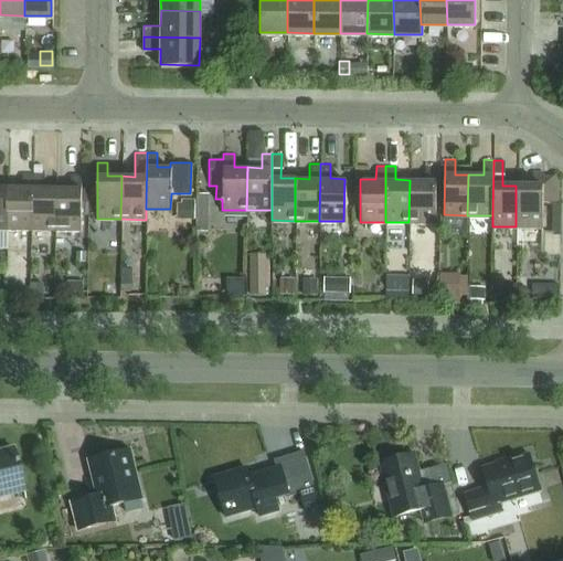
[(434,222),(434,166),(424,166),(424,180),(410,180),(409,222),(434,222)]
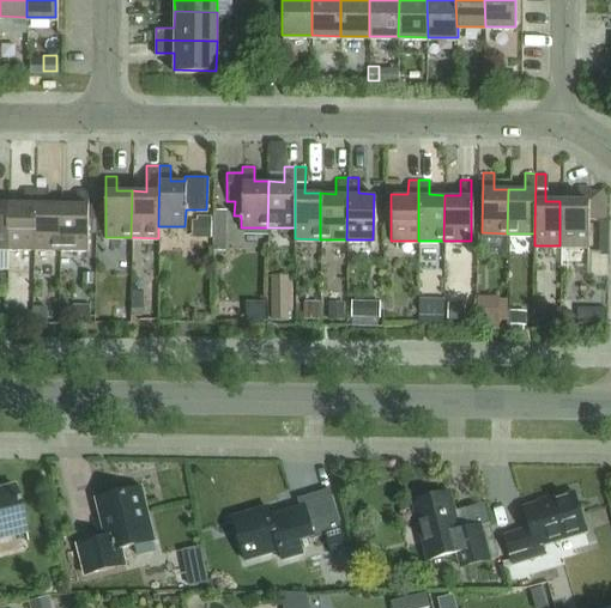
[(603,218),(604,186),(576,184),(575,201),(560,201),(560,245),(587,247),(587,218),(603,218)]
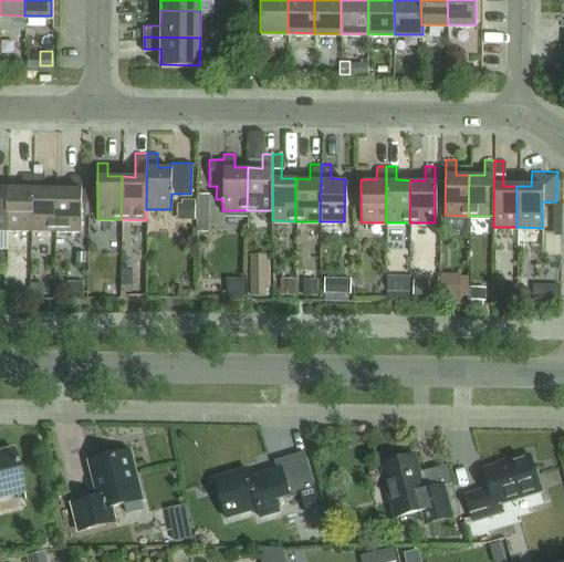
[(31,230),(32,173),(21,173),(21,187),(7,187),(6,229),(31,230)]
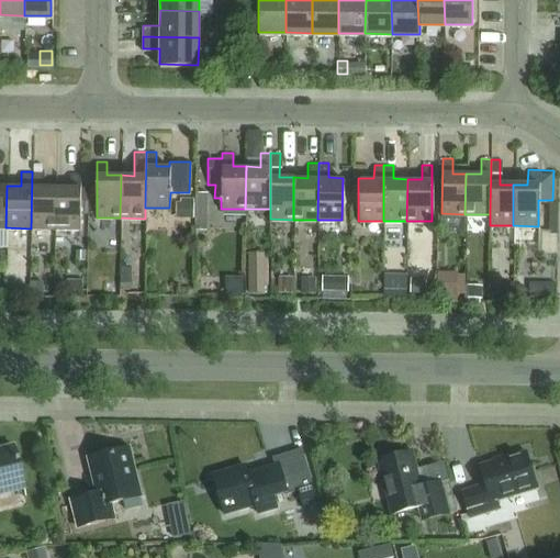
[(54,229),(55,187),(41,186),(42,171),(32,171),(31,229),(54,229)]
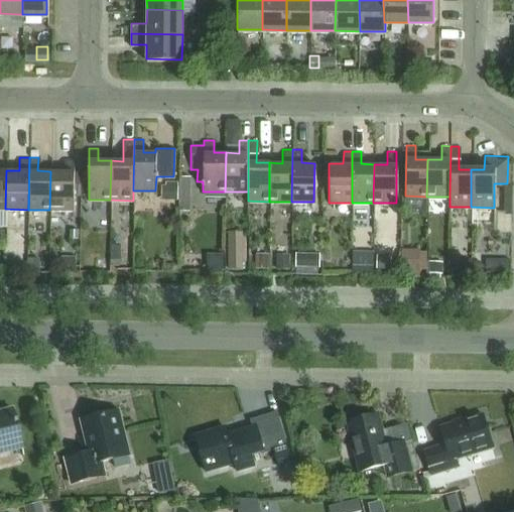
[(73,170),(74,158),(62,158),(62,171),(50,171),(49,210),(73,210),(73,194),(73,170)]
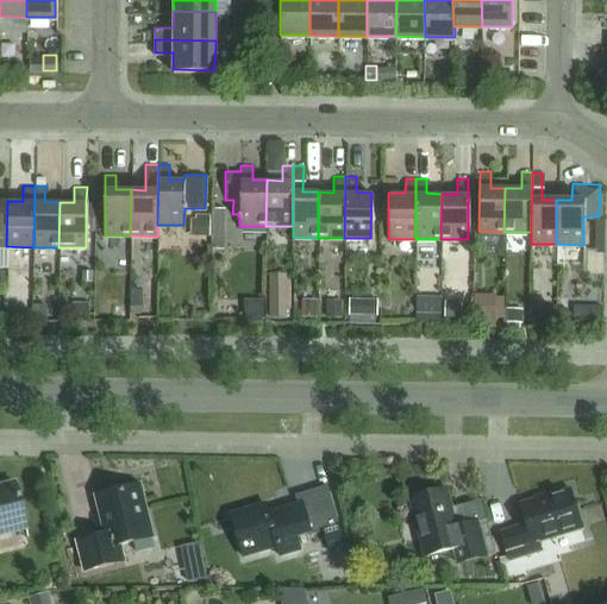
[(86,201),(86,228),(95,228),(95,202),(86,201)]
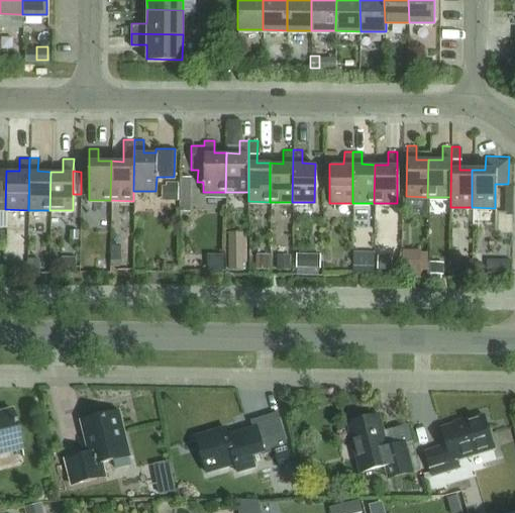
[(192,174),(182,174),(181,205),(192,205),(192,174)]
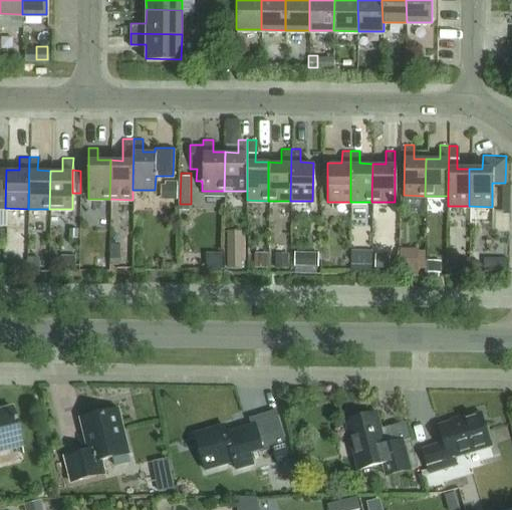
[(163,182),(161,182),(161,195),(176,195),(176,177),(163,177),(163,182)]
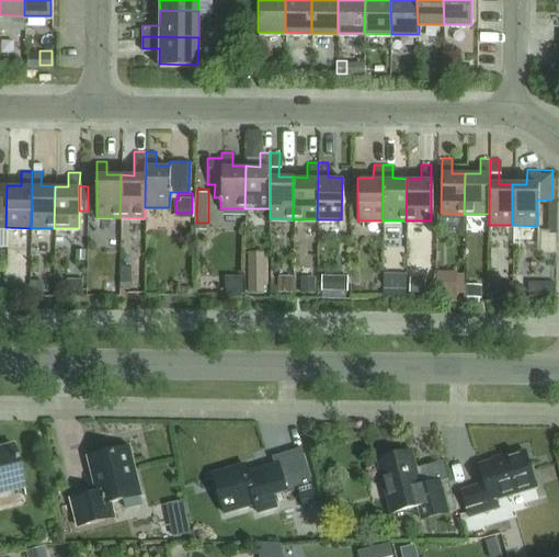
[(75,246),(75,257),(83,257),(83,247),(75,246)]
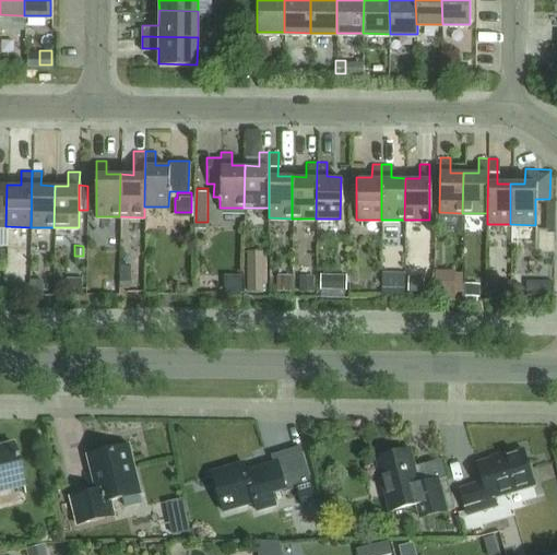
[(246,249),(246,290),(261,288),(261,249),(246,249)]
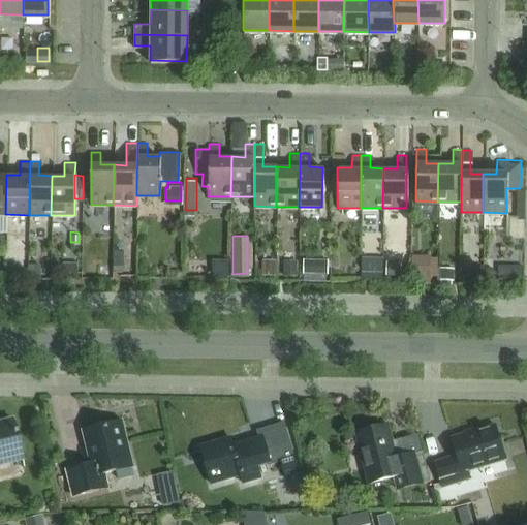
[(123,252),(114,252),(114,270),(124,269),(123,252)]
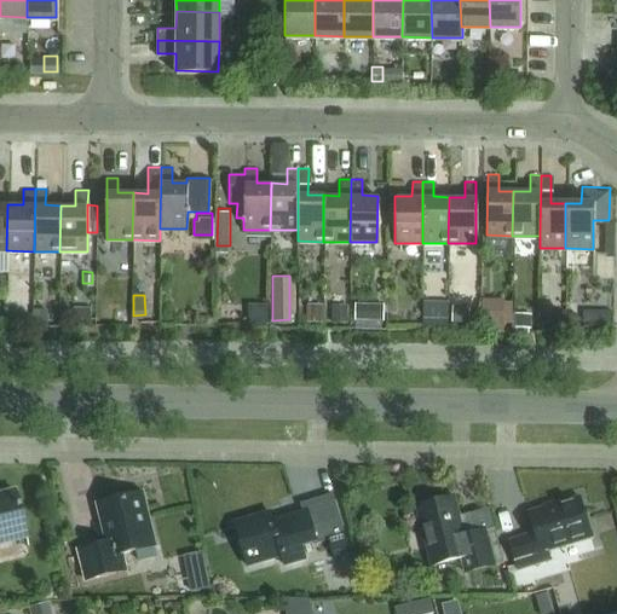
[(349,301),(332,301),(332,318),(349,318),(349,301)]
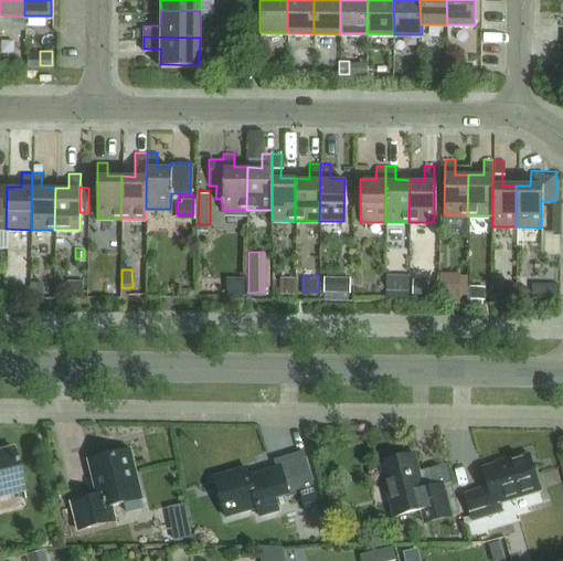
[(322,275),(322,289),(348,290),(349,276),(322,275)]
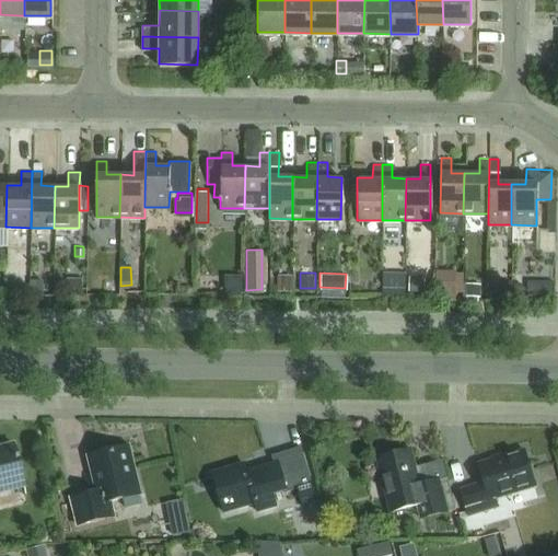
[(276,274),(275,290),(290,290),(290,274),(276,274)]
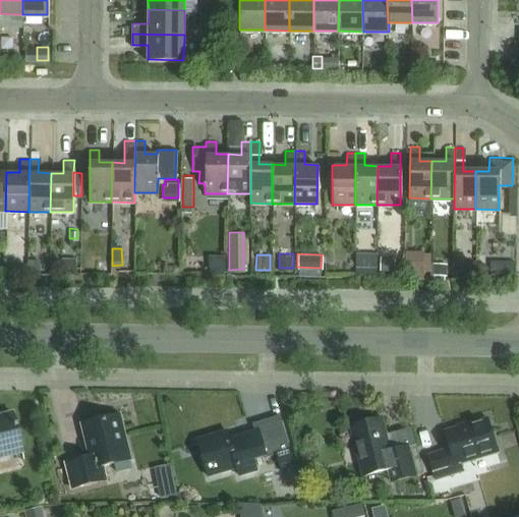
[(67,255),(67,267),(75,267),(75,255),(67,255)]
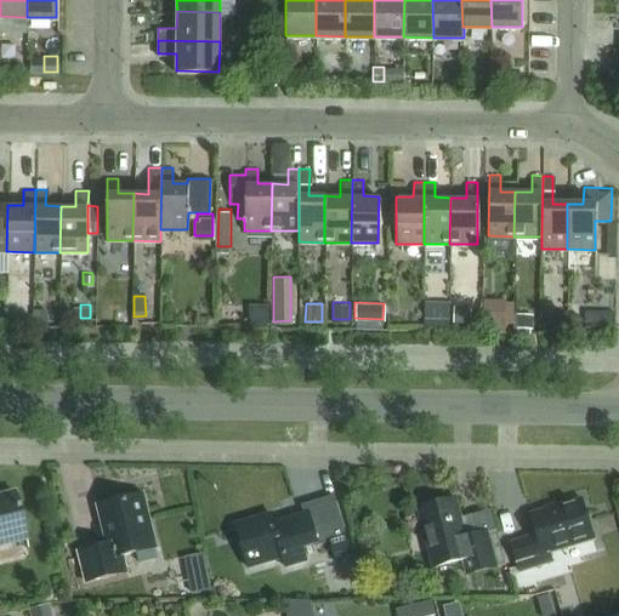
[(470,304),(452,304),(453,321),(470,321),(470,304)]
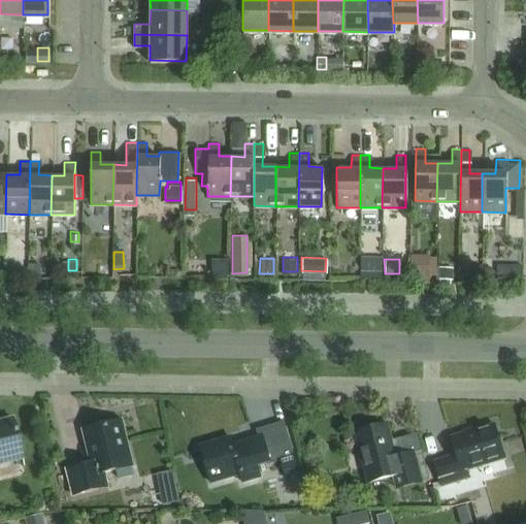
[(211,262),(211,274),(228,274),(229,262),(211,262)]
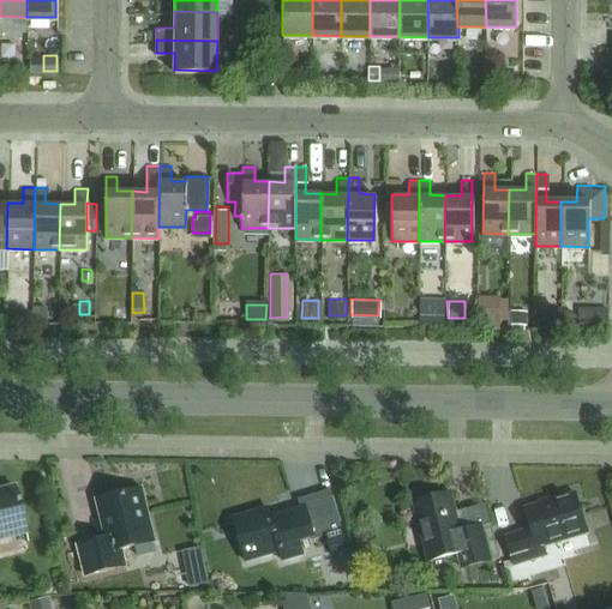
[(576,306),(575,321),(604,321),(605,306),(576,306)]
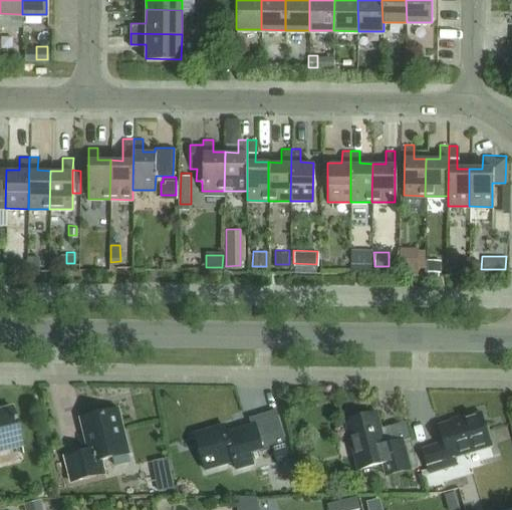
[(453,257),(454,270),(467,270),(467,257),(453,257)]
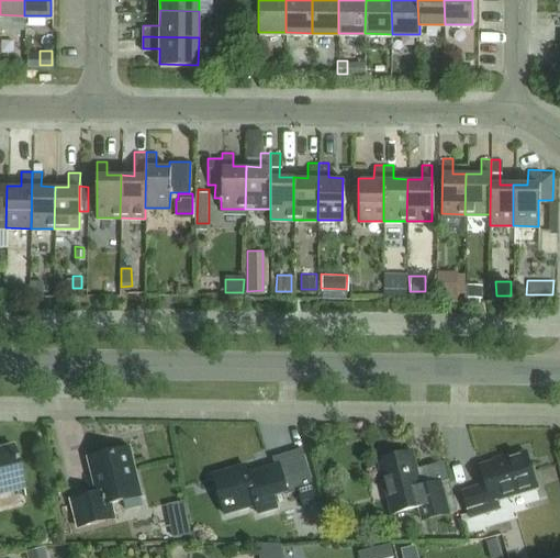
[(0,489),(21,484),(10,442),(0,444),(0,489)]
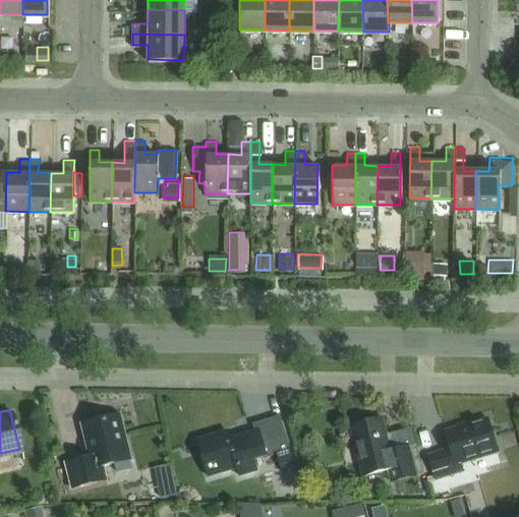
[(101,464),(128,457),(118,412),(79,421),(88,454),(64,460),(70,485),(105,477),(101,464)]
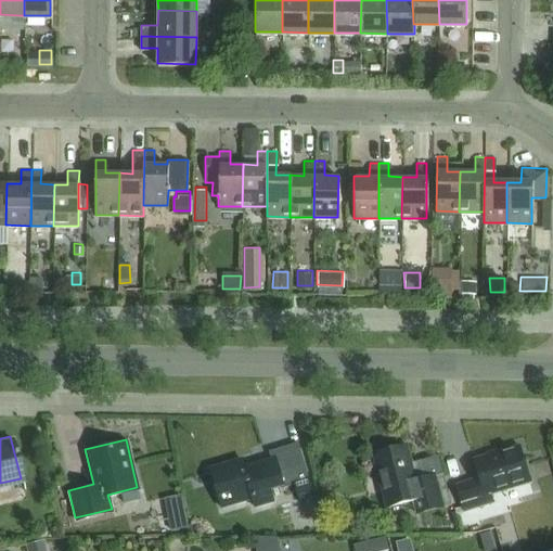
[(298,500),(312,496),(295,440),(267,449),(270,457),(243,465),(241,457),(209,466),(221,504),(251,496),(253,504),(271,498),(268,489),(293,482),(298,500)]
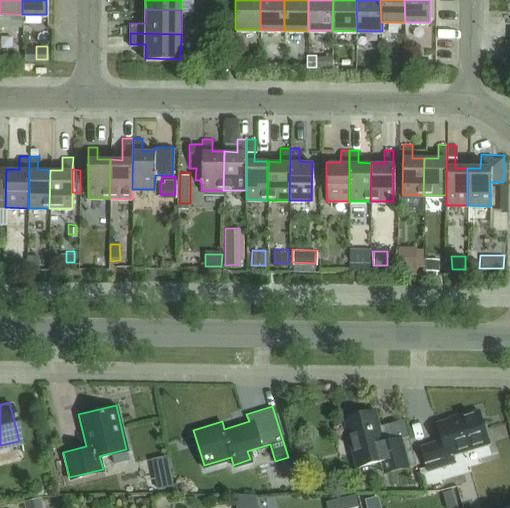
[(451,452),(487,442),(477,408),(435,421),(440,437),(419,444),(426,468),(454,460),(451,452)]
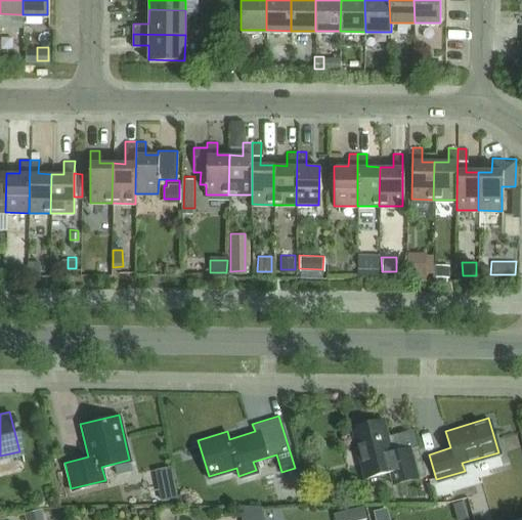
[(383,421),(351,429),(363,477),(391,470),(394,482),(417,477),(425,475),(417,445),(408,447),(408,445),(391,450),(383,421)]
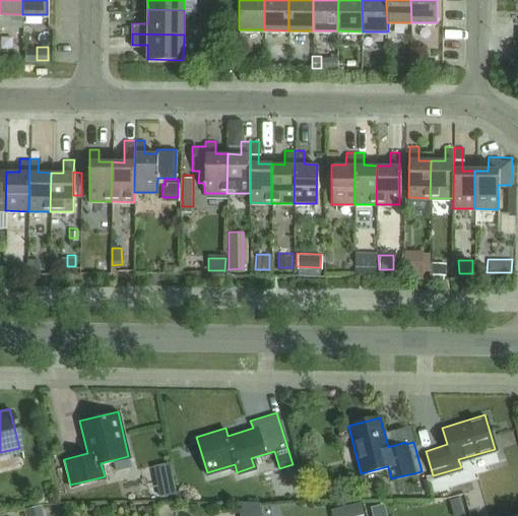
[(169,462),(151,465),(156,495),(174,492),(169,462)]
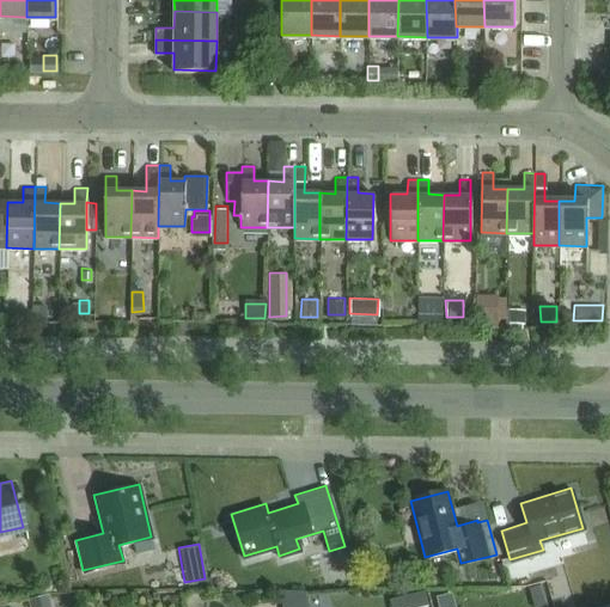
[(453,606),(450,590),(434,595),(437,606),(453,606)]
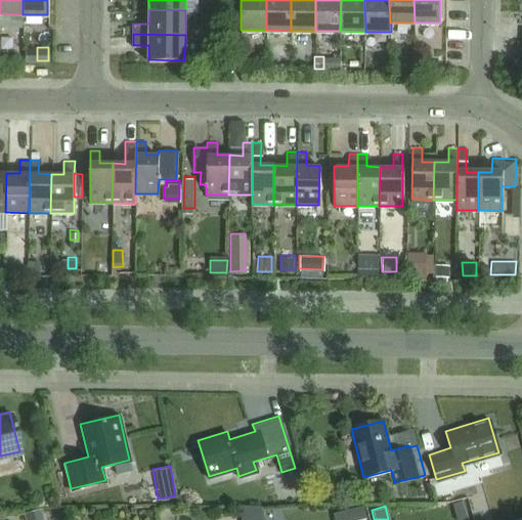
[(43,519),(41,508),(23,512),(25,519),(43,519)]
